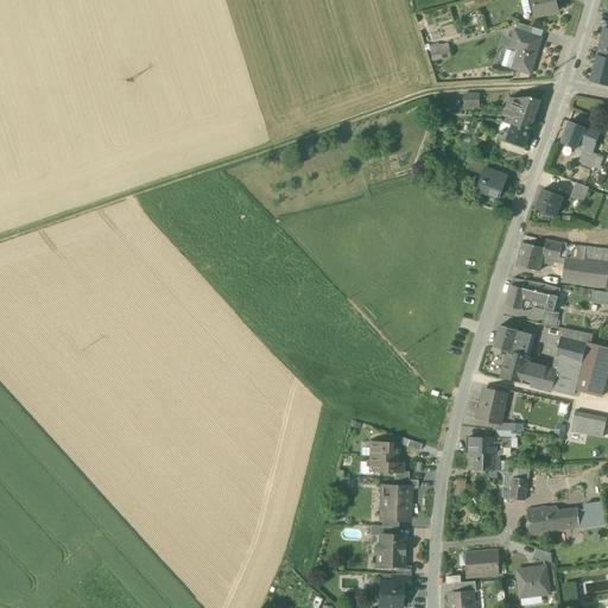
[(558,12),(556,2),(555,0),(531,0),(536,17),(558,12)]
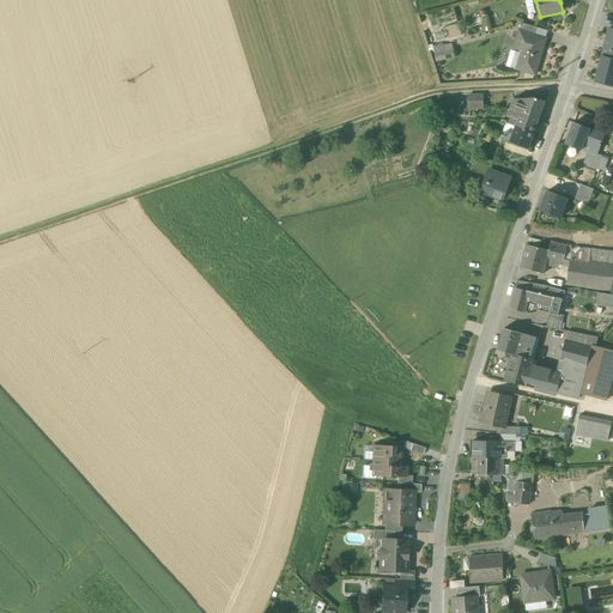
[(520,31),(535,36),(538,28),(522,24),(520,31)]
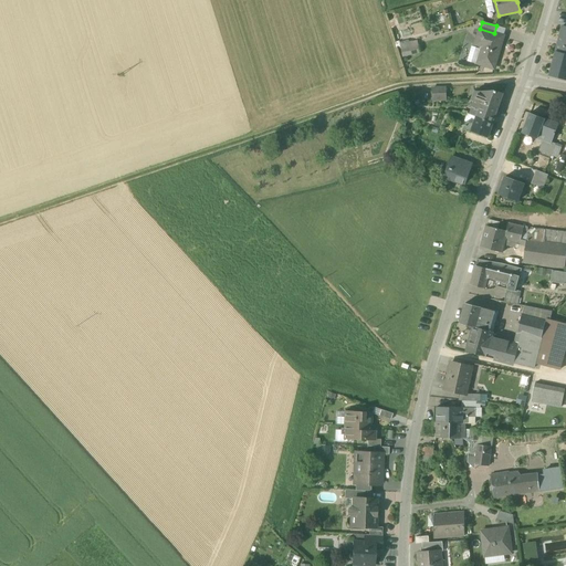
[(506,29),(496,25),(494,33),(503,37),(506,29)]
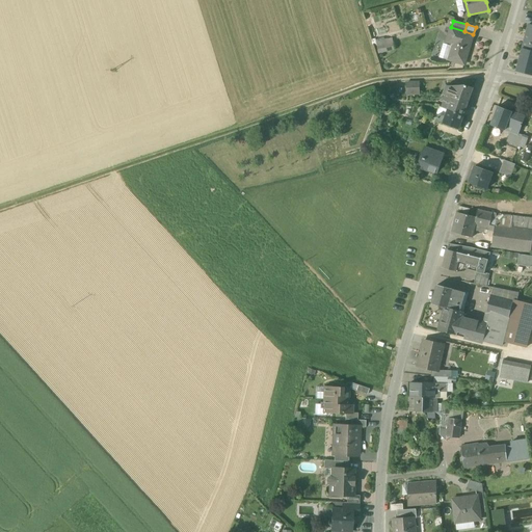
[(531,26),(528,26),(522,50),(531,52),(531,26)]
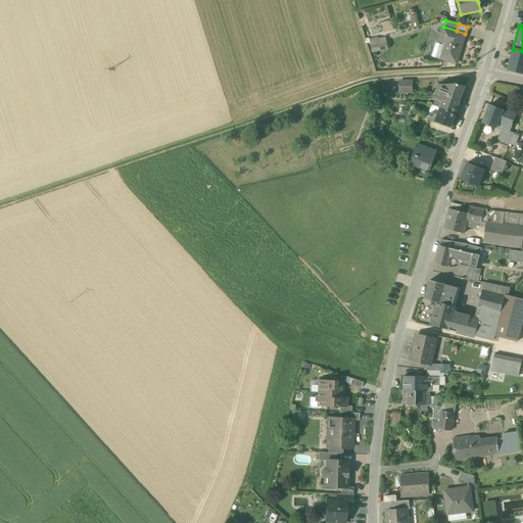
[(440,59),(457,63),(465,34),(457,31),(443,27),(438,43),(444,45),(440,59)]
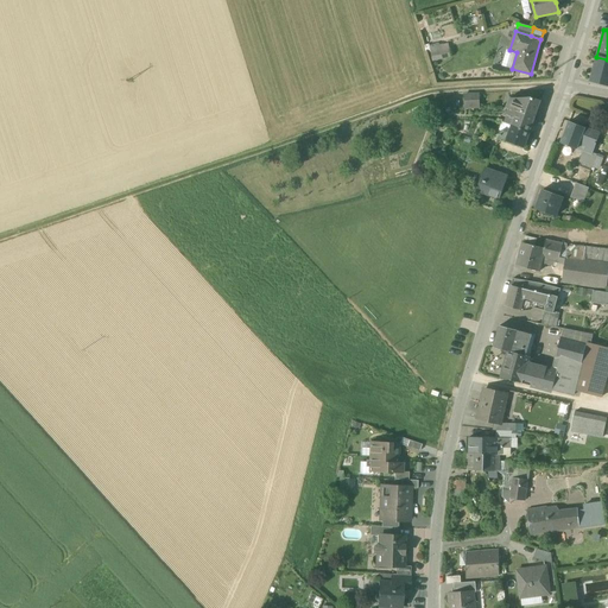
[(607,87),(607,59),(596,57),(590,82),(607,87)]
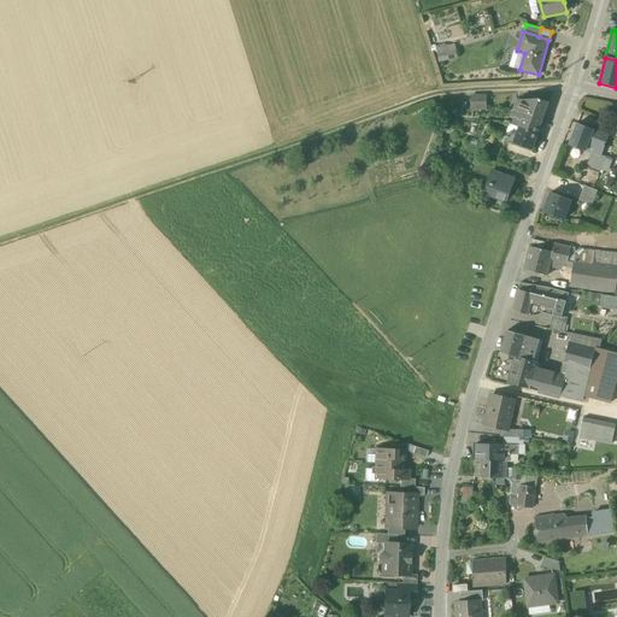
[(474,97),(474,107),(487,107),(487,95),(474,97)]
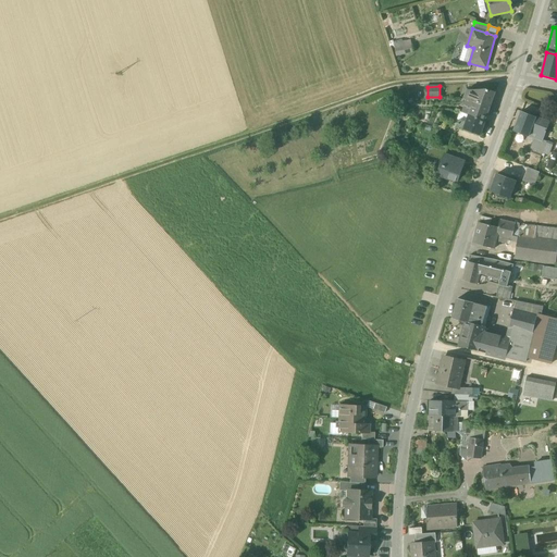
[(470,91),(467,100),(474,102),(491,108),(496,93),(487,90),(470,91)]
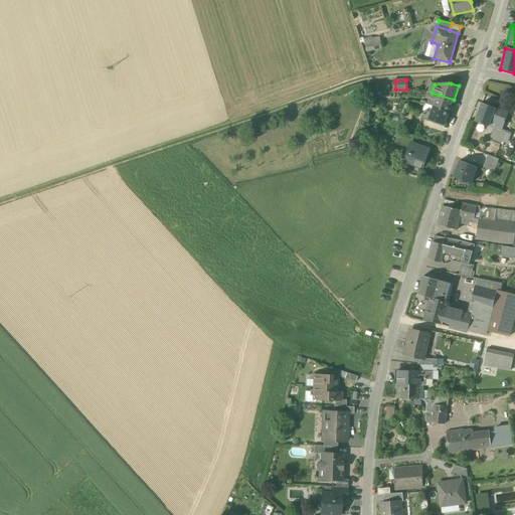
[(437,101),(434,107),(449,113),(454,100),(439,95),(437,101)]
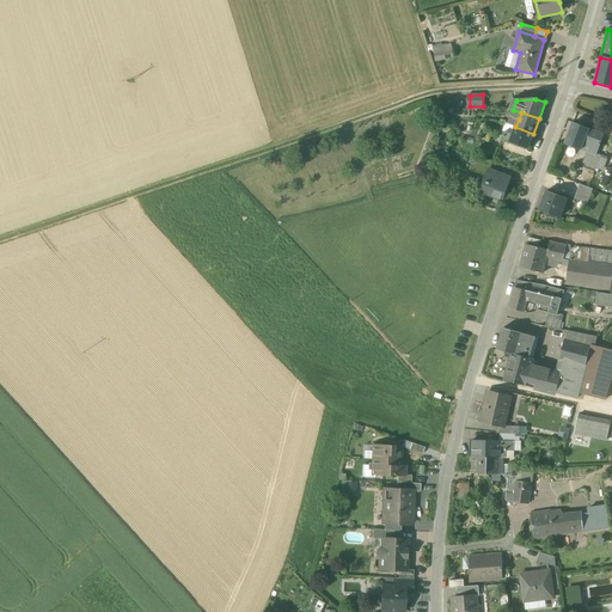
[(573,123),(564,144),(581,150),(588,129),(573,123)]
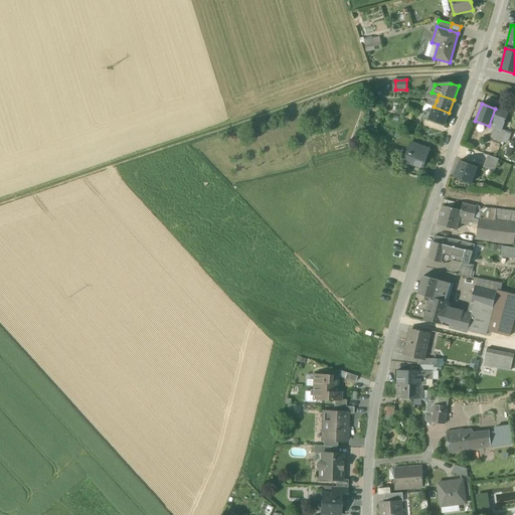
[(427,105),(424,112),(432,114),(434,107),(427,105)]
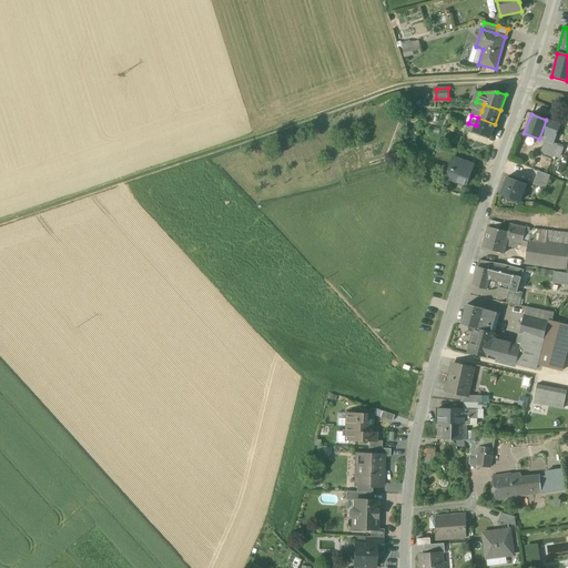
[(489,139),(495,124),(478,118),(476,125),(473,133),(489,139)]
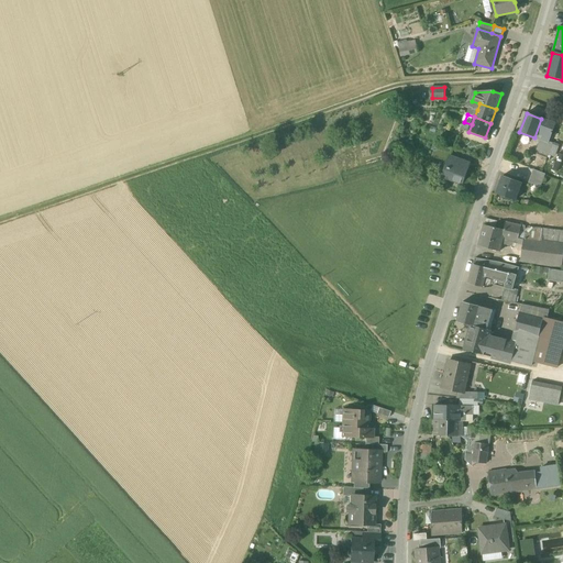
[(547,141),(548,136),(550,136),(551,133),(552,134),(552,132),(551,132),(554,123),(541,119),(534,138),(540,140),(537,150),(549,155),(552,144),(553,143),(547,141)]
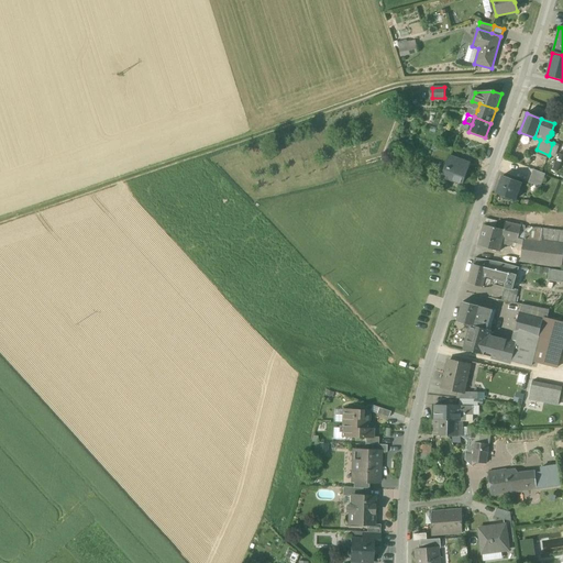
[(468,132),(472,124),(464,122),(462,129),(468,132)]
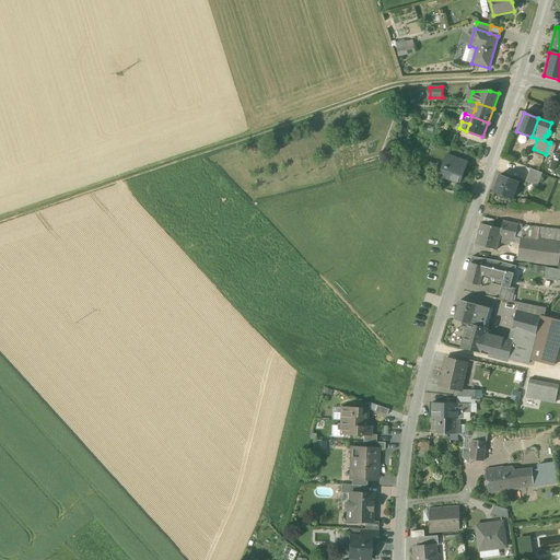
[(446,156),(447,156),(450,150),(435,146),(433,152),(446,156)]
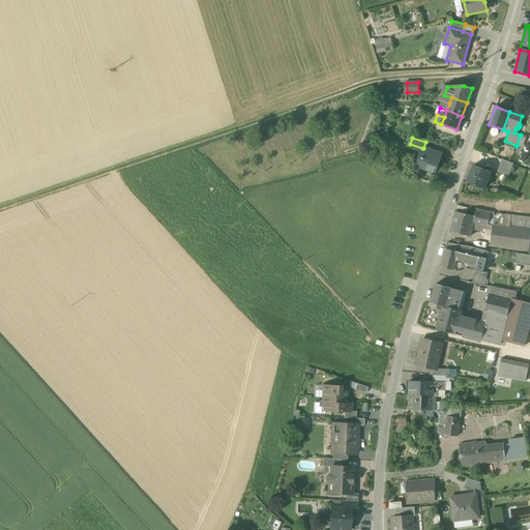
[(415,167),(436,174),(443,155),(423,148),(422,148),(415,167)]
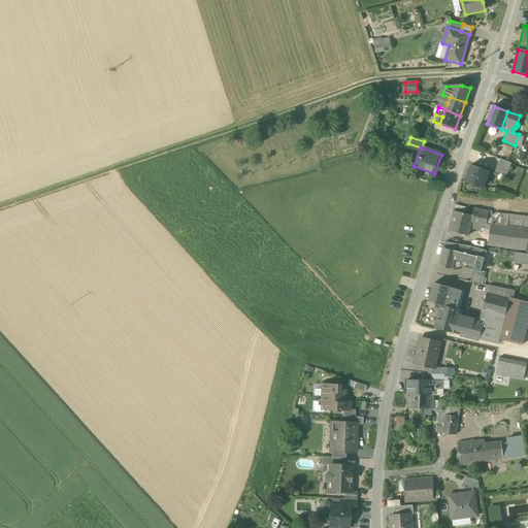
[(495,171),(506,175),(512,164),(500,159),(495,171)]
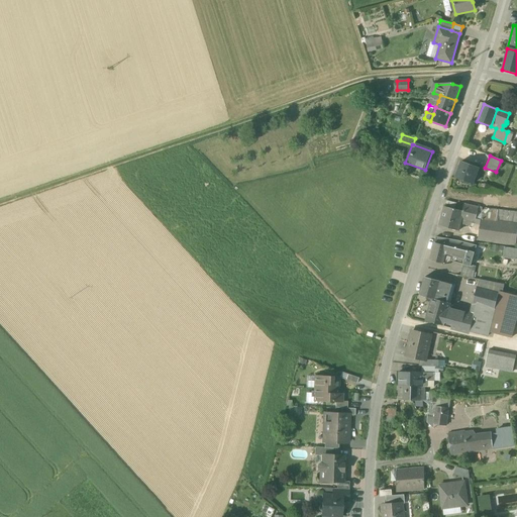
[(455,178),(473,184),(479,168),(461,162),(455,178)]
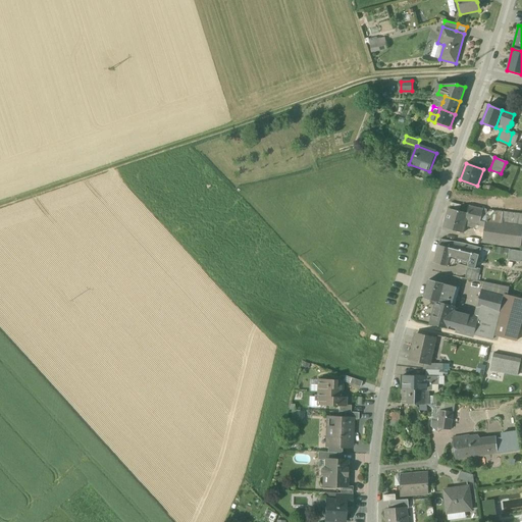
[(449,210),(459,212),(460,206),(450,204),(449,210)]
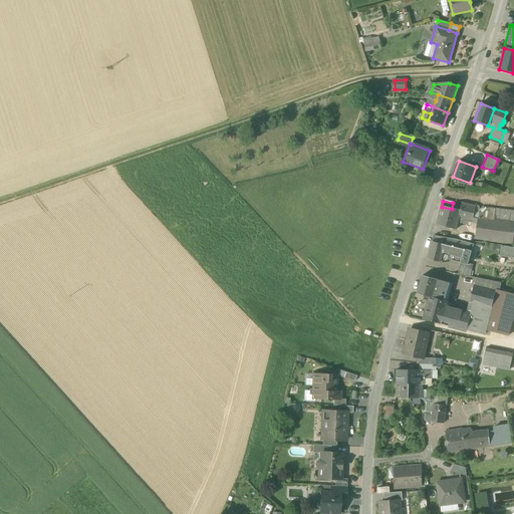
[(462,204),(461,211),(459,219),(471,223),(476,206),(462,204)]
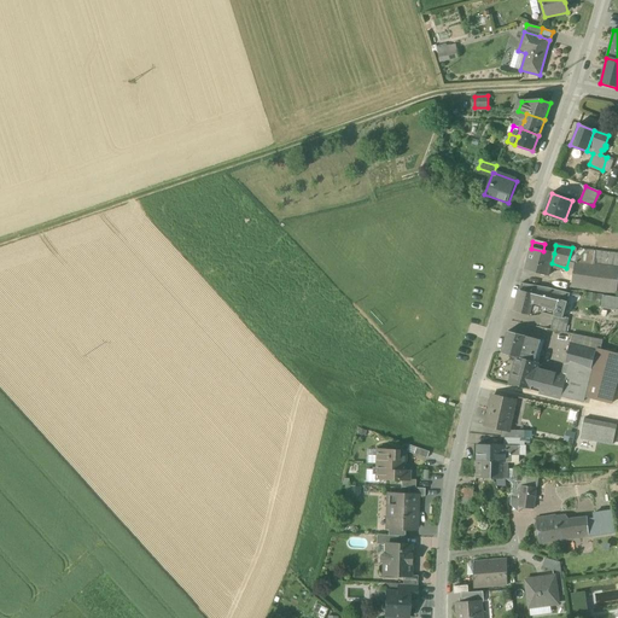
[(549,277),(552,263),(554,254),(543,251),(531,249),(525,272),(549,277)]
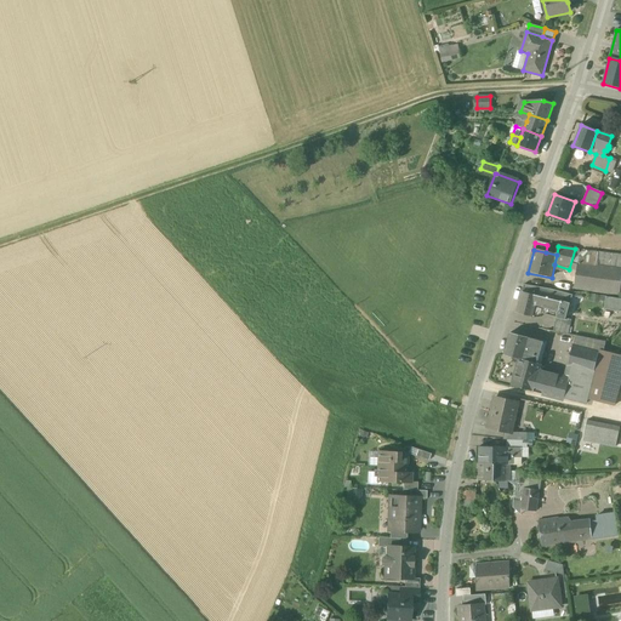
[(620,257),(599,255),(599,254),(582,251),(581,265),(577,265),(575,289),(620,295),(620,257)]
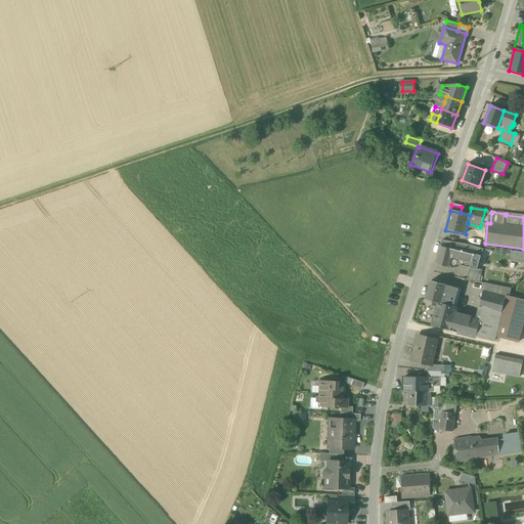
[(471,263),(472,263),(474,254),(476,248),(465,245),(442,241),(436,264),(449,268),(451,258),(471,263)]
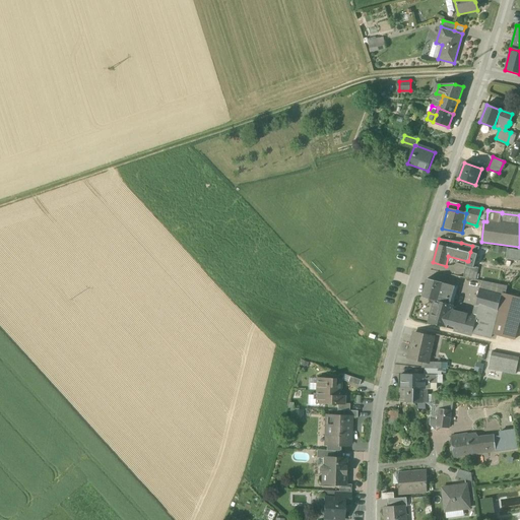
[(472,246),(470,252),(477,254),(479,247),(472,246)]
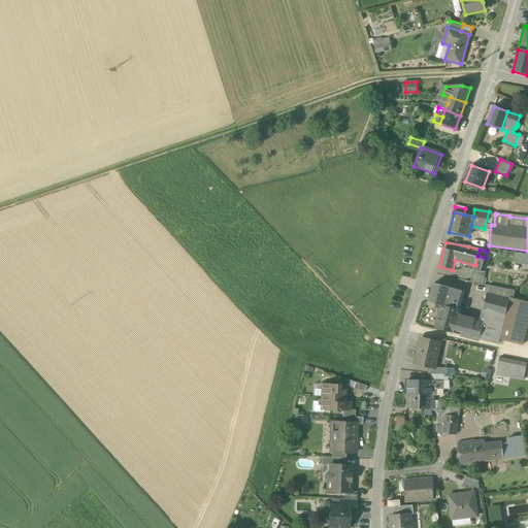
[(482,267),(485,258),(477,256),(475,265),(482,267)]
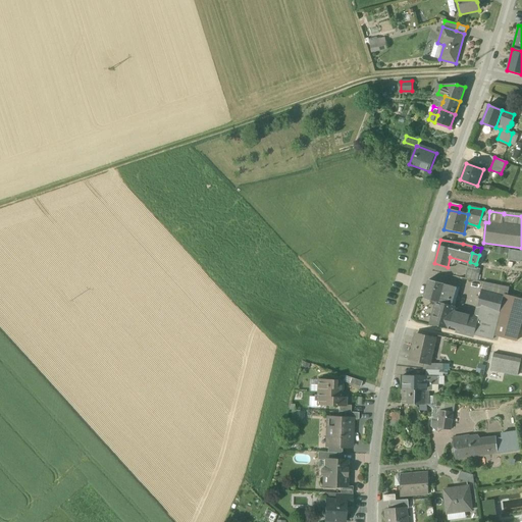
[(450,257),(448,267),(455,266),(459,264),(468,267),(468,266),(469,262),(450,257)]
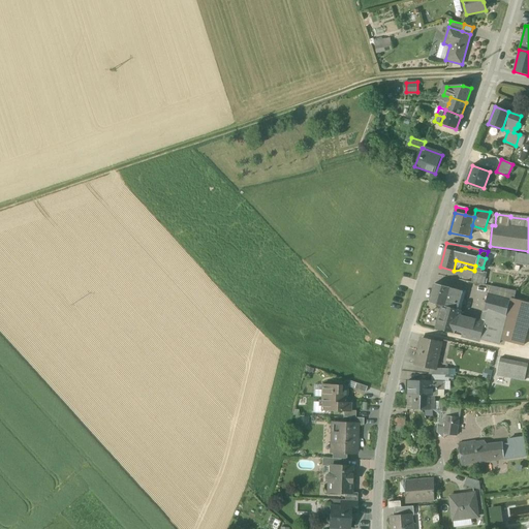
[(471,283),(484,285),(487,273),(481,272),(474,270),(474,271),(471,283)]
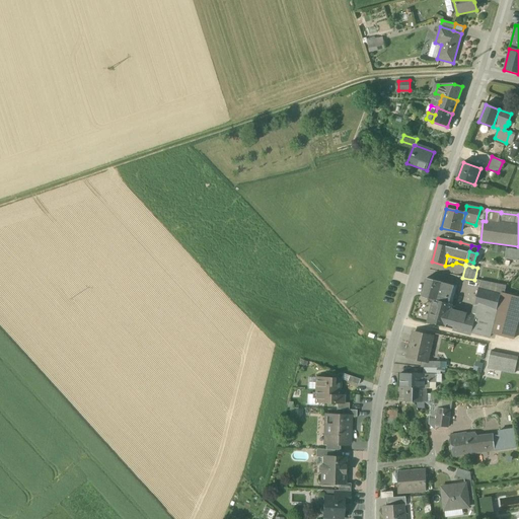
[(445,327),(450,309),(451,305),(436,301),(441,282),(427,279),(422,297),(429,299),(428,305),(432,306),(428,322),(445,326),(445,327)]
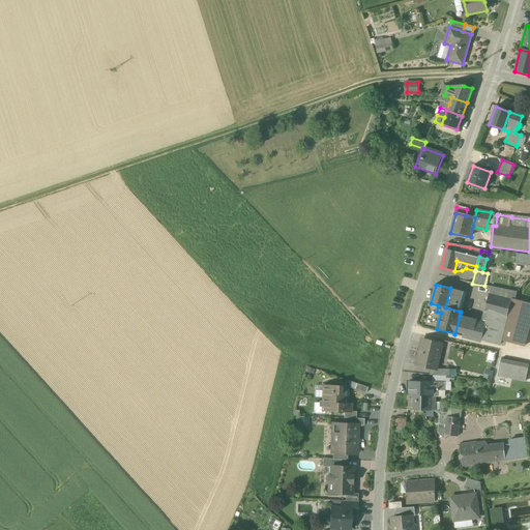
[(491,287),(489,295),(511,300),(511,299),(516,300),(517,292),(491,287)]
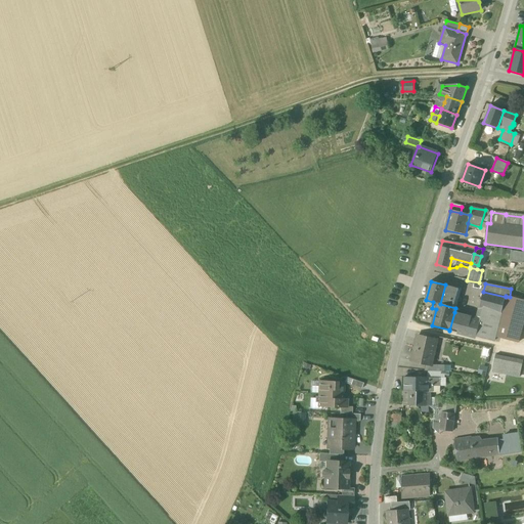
[(440,304),(455,308),(461,289),(445,285),(440,304)]
